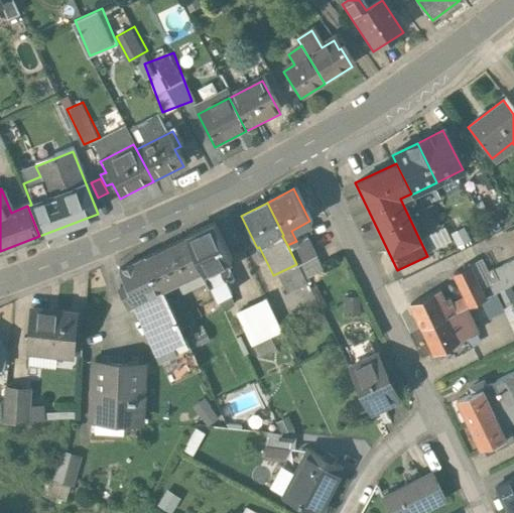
[(213,224),(185,238),(202,271),(203,273),(230,260),(213,224)]
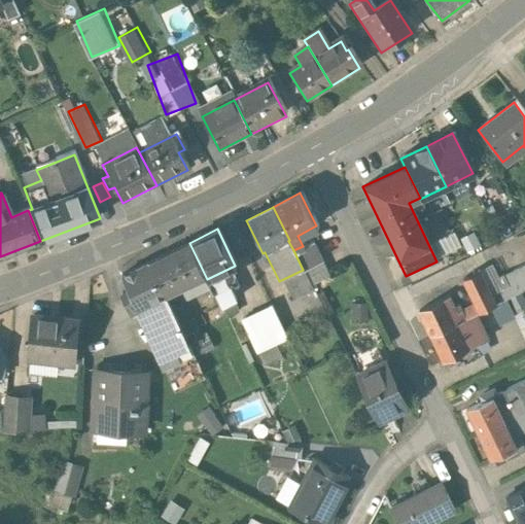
[(189,243),(148,262),(165,295),(206,277),(189,243)]
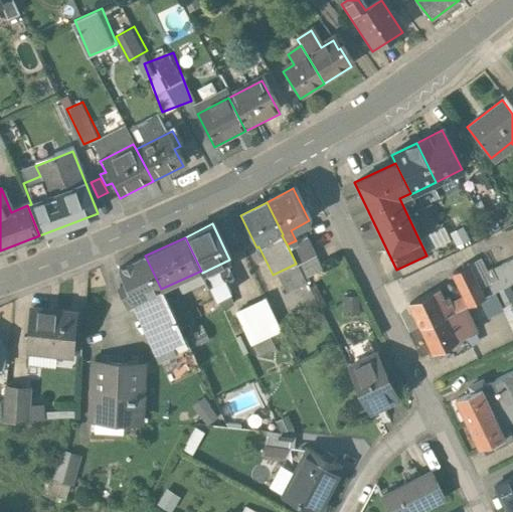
[(161,289),(145,256),(117,269),(170,383),(197,369),(161,289)]
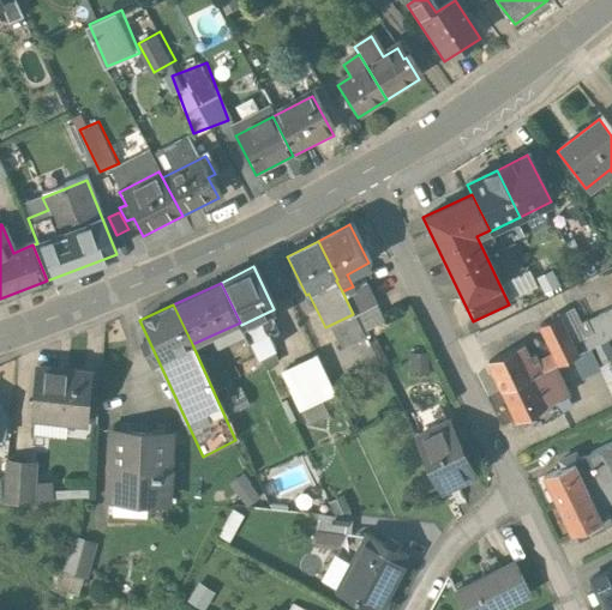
[(568,315),(545,322),(558,367),(577,361),(582,375),(604,368),(597,349),(611,343),(611,309),(585,319),(588,331),(575,336),(568,315)]
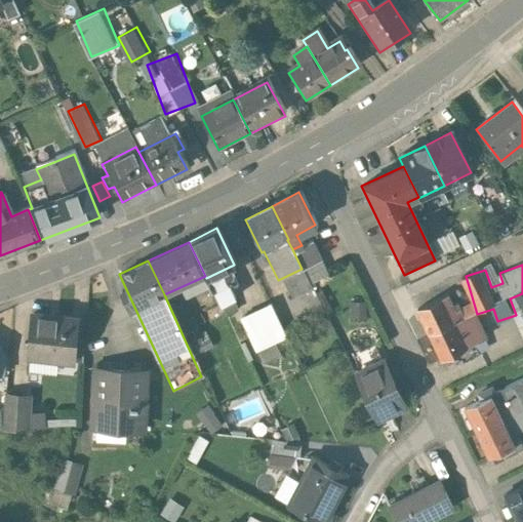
[(219,275),(211,277),(219,306),(242,299),(237,282),(223,286),(219,275)]
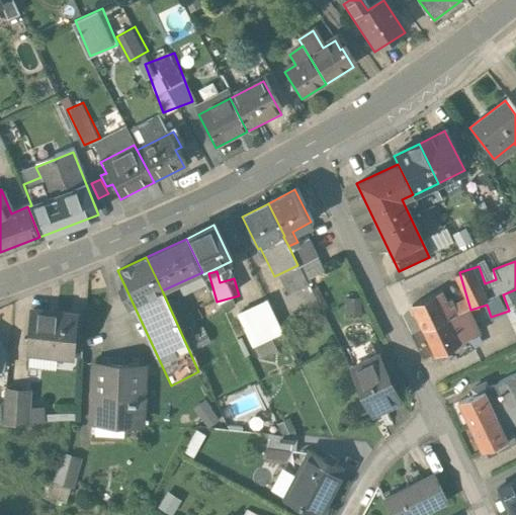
[(410,310),(422,334),(447,321),(448,322),(456,318),(451,309),(447,311),(439,294),(410,310)]
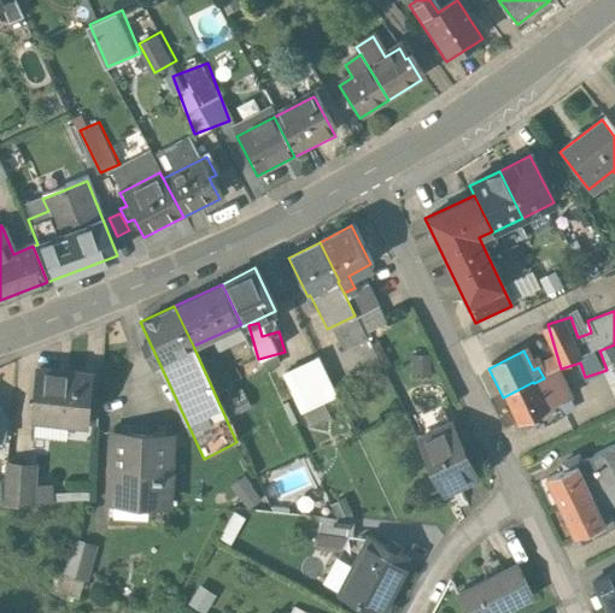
[(334,398),(315,359),(281,376),(299,414),(334,398)]
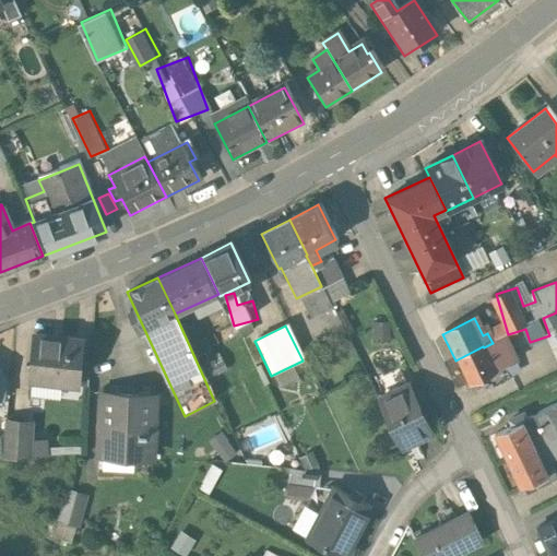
[(387,326),(370,327),(372,345),(389,344),(387,326)]
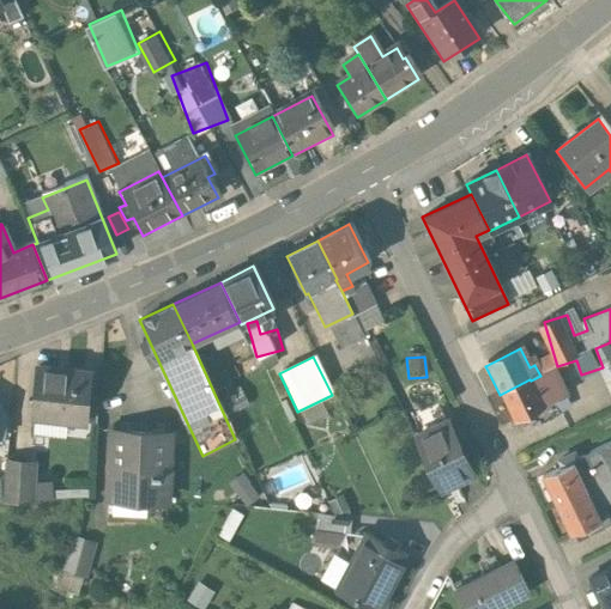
[(84,372),(38,369),(35,419),(80,422),(84,372)]
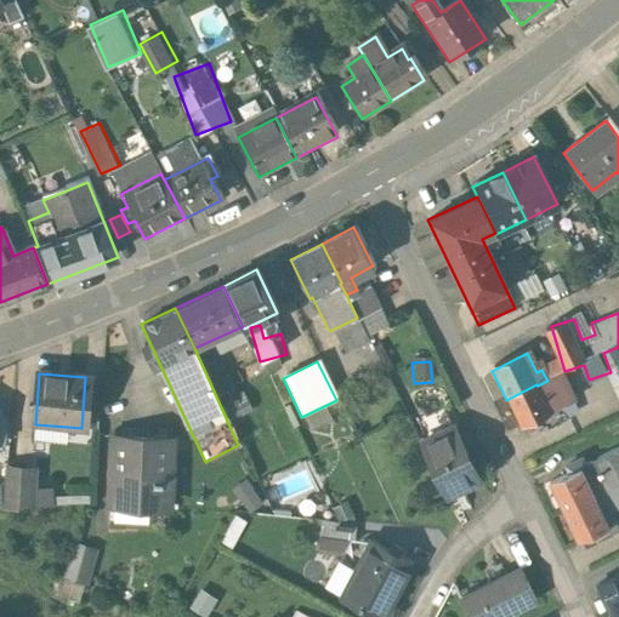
[(557,376),(547,381),(538,386),(537,384),(506,400),(520,430),(572,405),(557,376)]
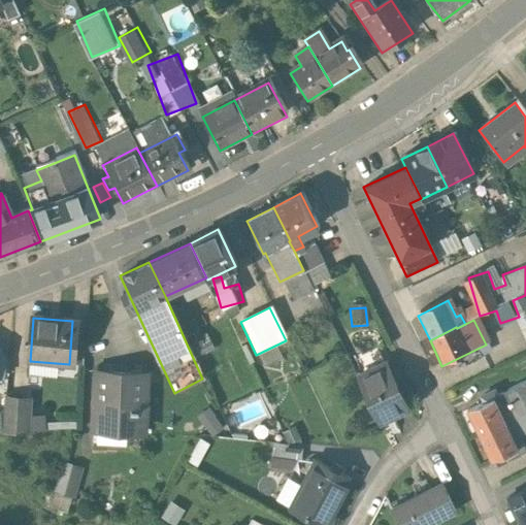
[(406,408),(386,364),(355,379),(376,423),(406,408)]
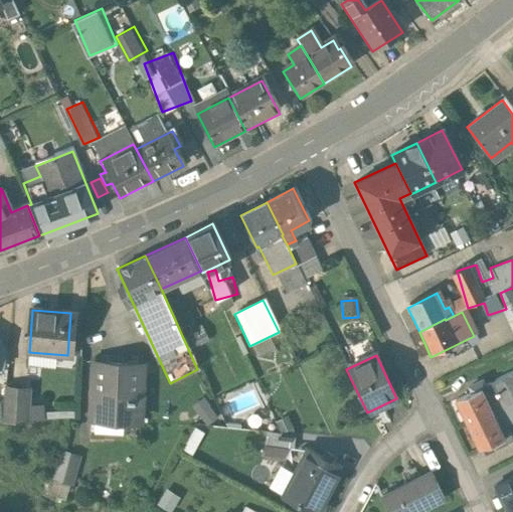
[(142,367),(92,365),(90,419),(140,422),(142,367)]
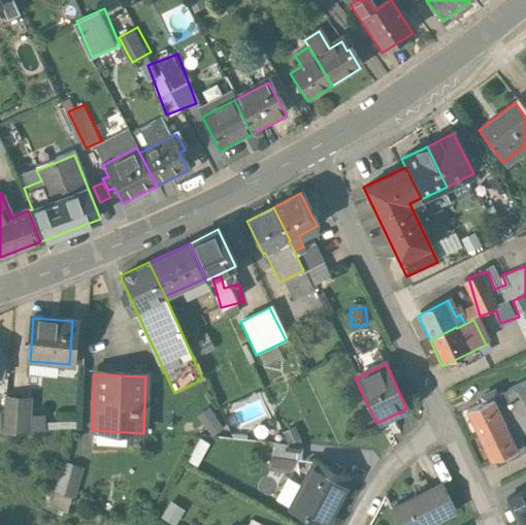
[(478,439),(525,415),(525,384),(496,399),(493,394),(481,400),(483,405),(465,414),(478,439)]
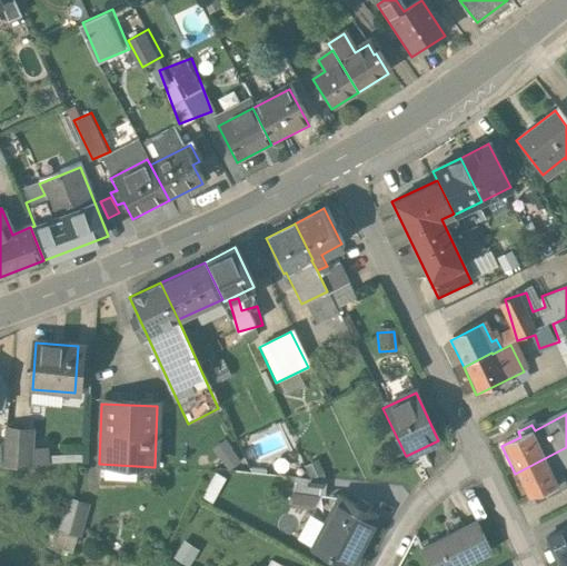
[(36,466),(37,430),(13,430),(13,466),(36,466)]
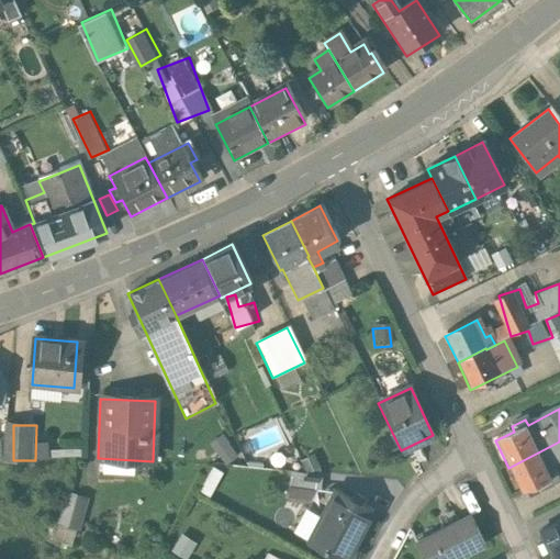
[(559,442),(508,468),(522,494),(536,488),(539,493),(559,484),(550,467),(559,461),(559,442)]
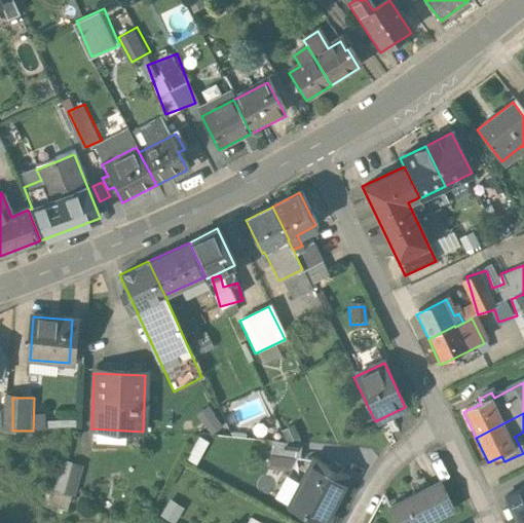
[(292,468),(293,444),(273,444),(273,467),(292,468)]
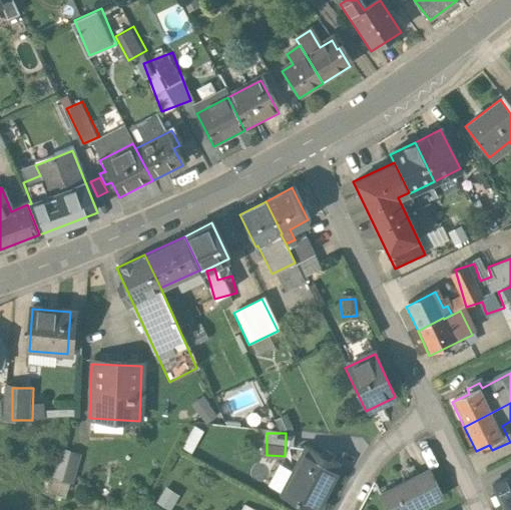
[(79,478),(80,448),(59,447),(58,477),(79,478)]
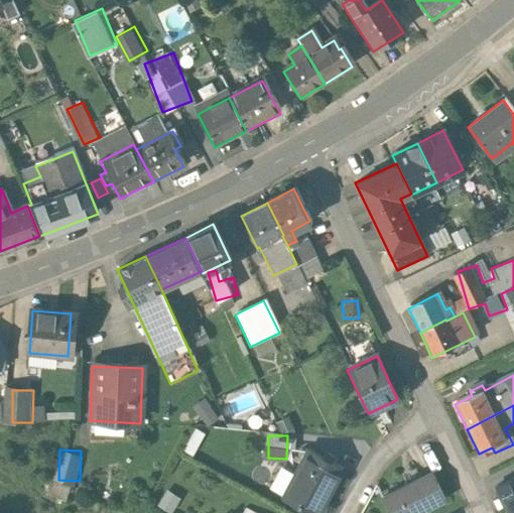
[(342,472),(306,453),(283,497),(312,512),(320,512),(342,472)]
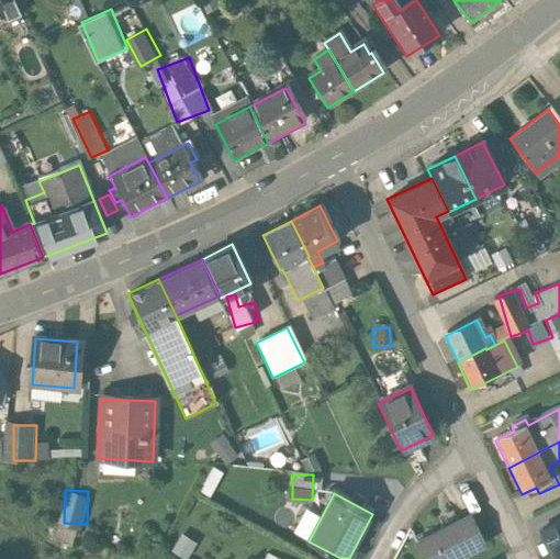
[(482,544),(468,516),(412,545),(418,558),(439,558),(441,557),(443,558),(451,558),(482,544)]
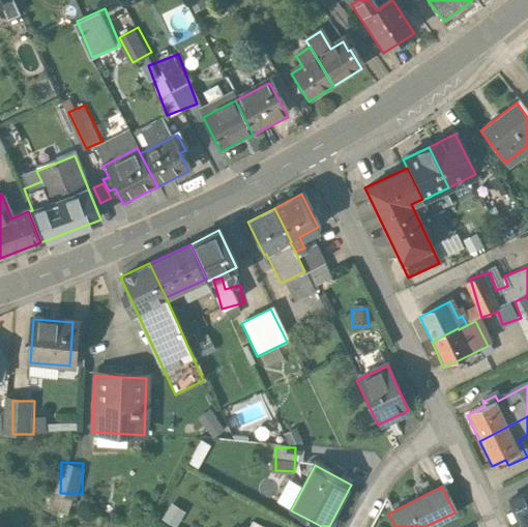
[(527,526),(527,493),(508,502),(520,526),(527,526)]
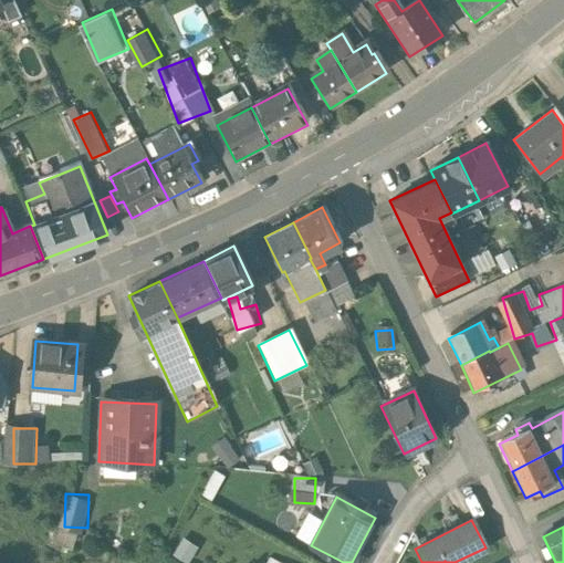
[(80,545),(80,528),(58,528),(58,544),(80,545)]
